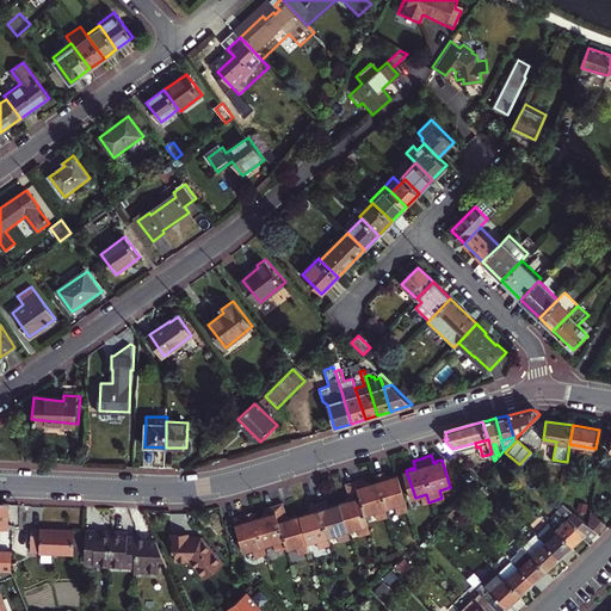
[(409,510),(397,474),(389,477),(389,479),(387,480),(384,475),(383,470),(374,474),(376,480),(386,508),(396,506),(399,513),(409,510)]
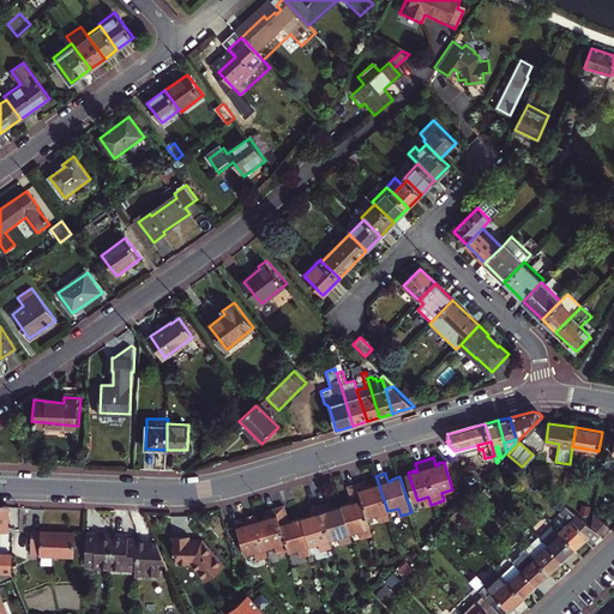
[(387,511),(378,482),(369,486),(371,487),(367,488),(366,483),(365,479),(355,482),(367,517),(377,513),(380,522),(390,518),(387,511)]
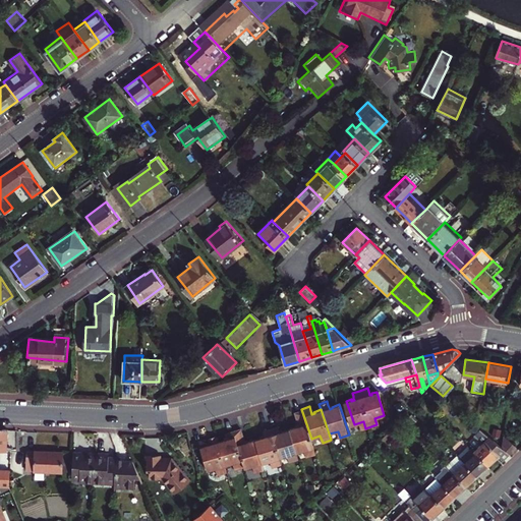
[(311,439),(301,409),(294,411),(297,422),(298,426),(296,427),(296,426),(289,428),(297,453),(305,450),(307,457),(316,454),(311,439)]
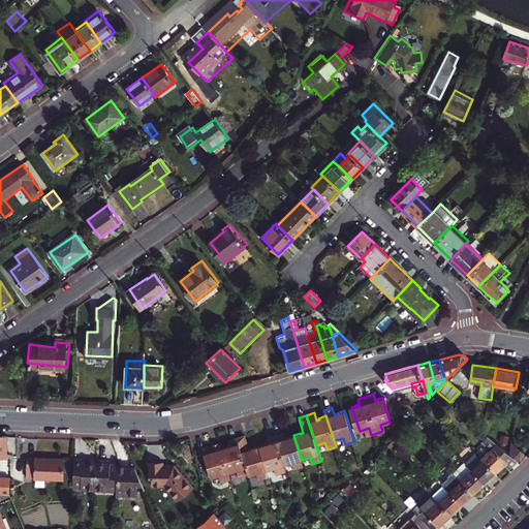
[(282,432),(274,434),(283,465),(294,462),(297,468),(304,466),(302,460),(293,435),(286,437),(286,438),(284,439),(283,435),(282,432)]
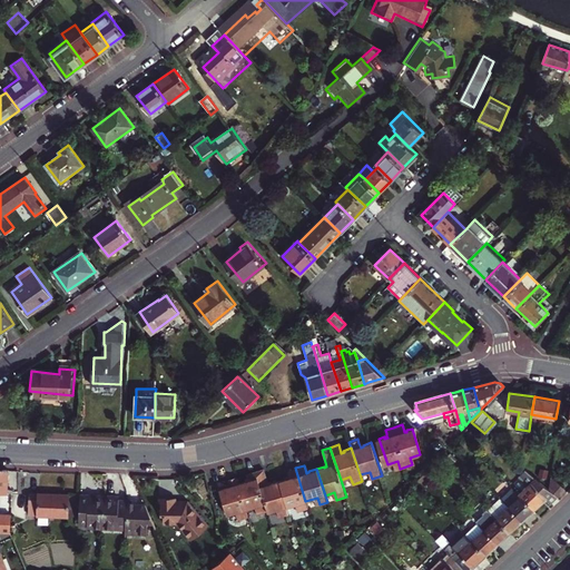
[(305,501),(295,468),(286,471),(287,474),(288,478),(286,479),(285,478),(277,480),(286,507),(298,503),(301,510),(308,508),(305,501)]
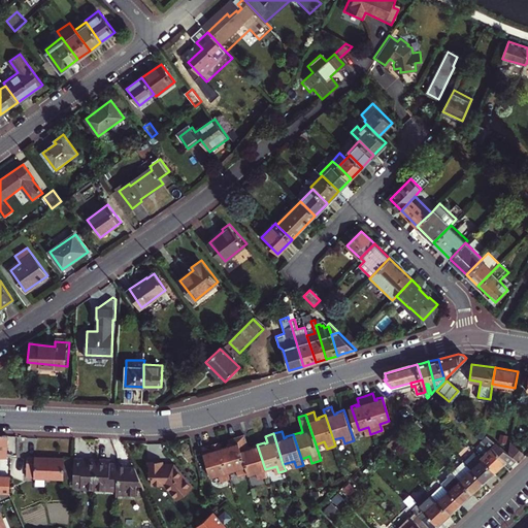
[(0,434),(0,492),(11,493),(11,476),(0,475),(0,456),(12,457),(12,454),(8,453),(8,435),(0,434)]
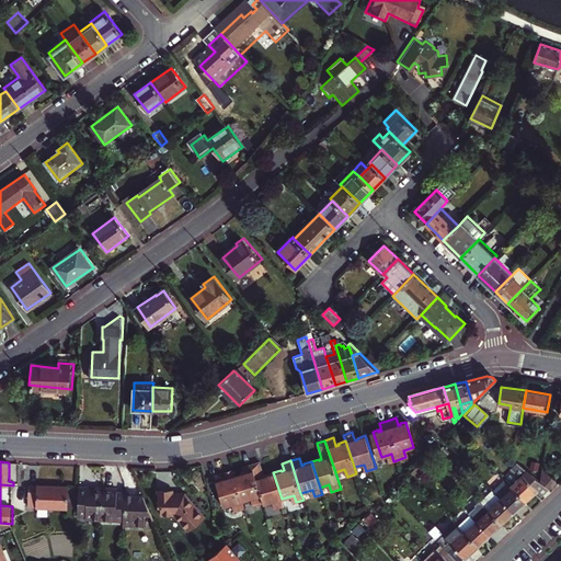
[(258,461),(250,464),(263,503),(263,504),(272,502),(274,508),(284,506),(282,499),(273,472),(265,474),(266,476),(263,477),(262,472),(258,461)]
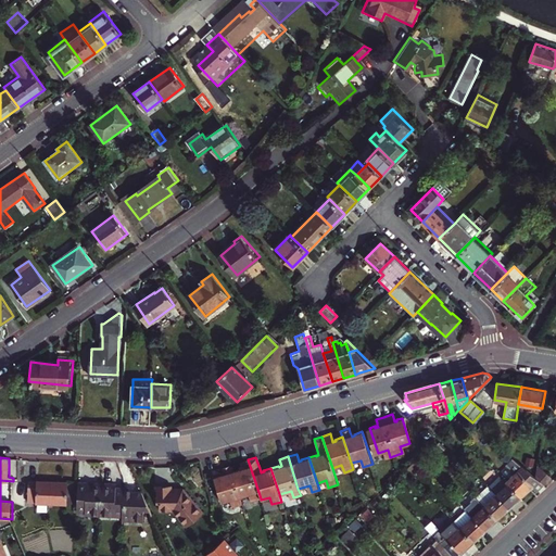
[(238,466),(239,469),(232,471),(240,497),(248,494),(250,502),(261,498),(248,459),(239,463),(240,466),(238,466)]
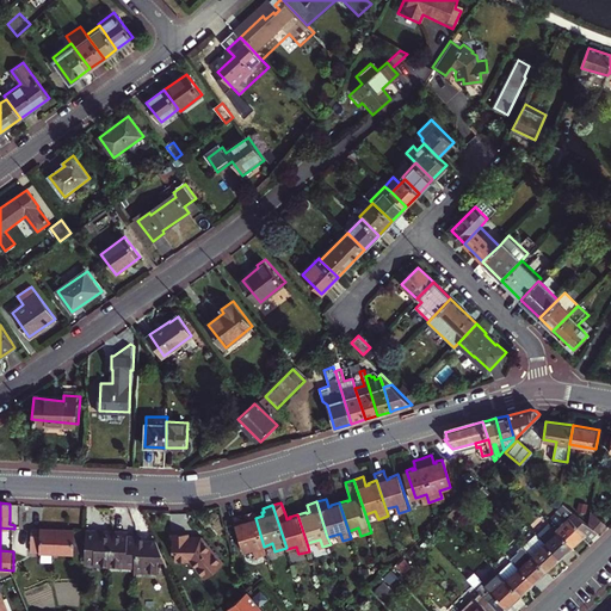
[(244,512),(245,516),(242,517),(244,520),(234,523),(244,550),(253,548),(255,555),(266,553),(264,547),(255,518),(253,510),(244,512)]
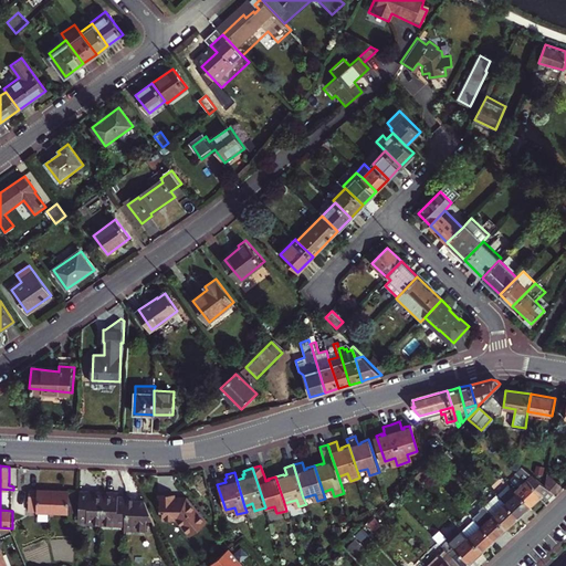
[(543,481),(553,491),(561,484),(549,474),(543,481)]
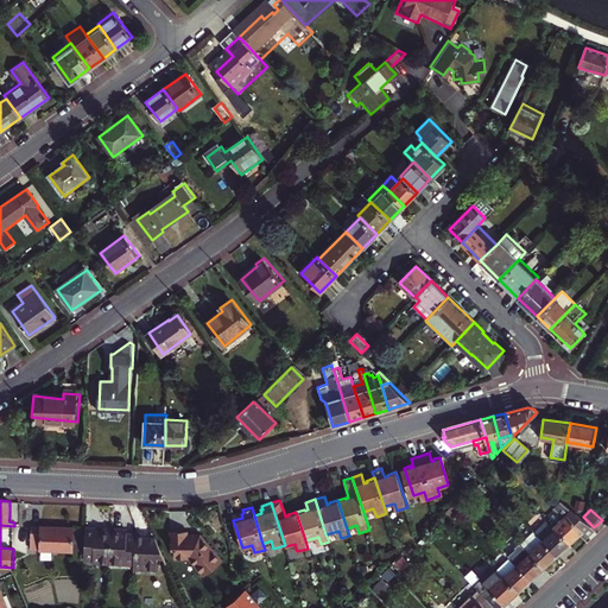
[(556,529),(571,544),(584,531),(589,537),(595,531),(588,525),(577,515),(572,519),(569,515),(556,529)]
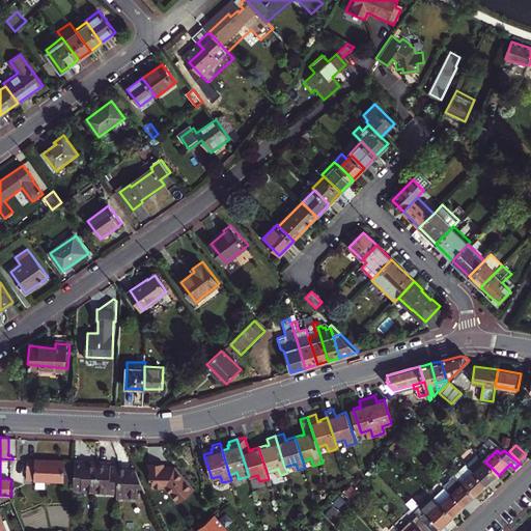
[(478,453),(467,465),(486,486),(499,475),(485,462),(478,453)]
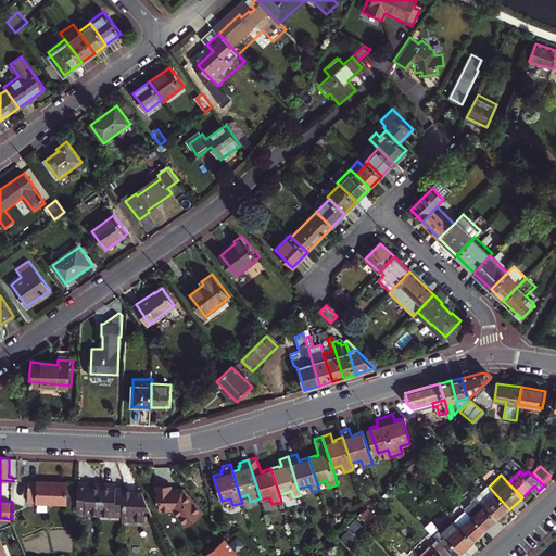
[(67,482),(29,481),(29,502),(66,503),(67,482)]
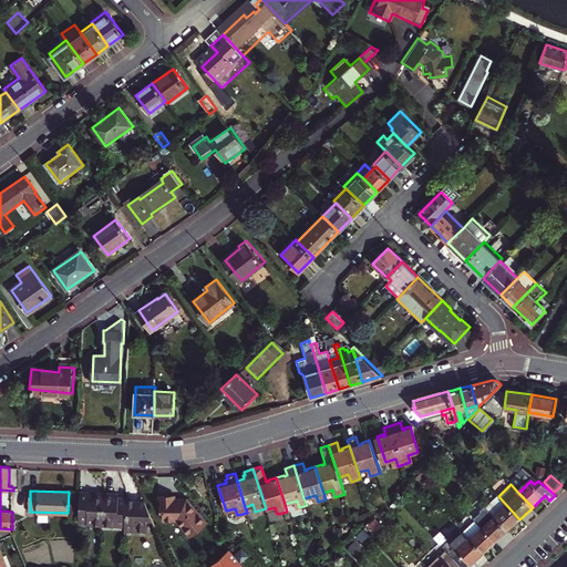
[(103,527),(103,515),(104,492),(81,491),(80,514),(80,523),(88,524),(86,526),(103,527)]
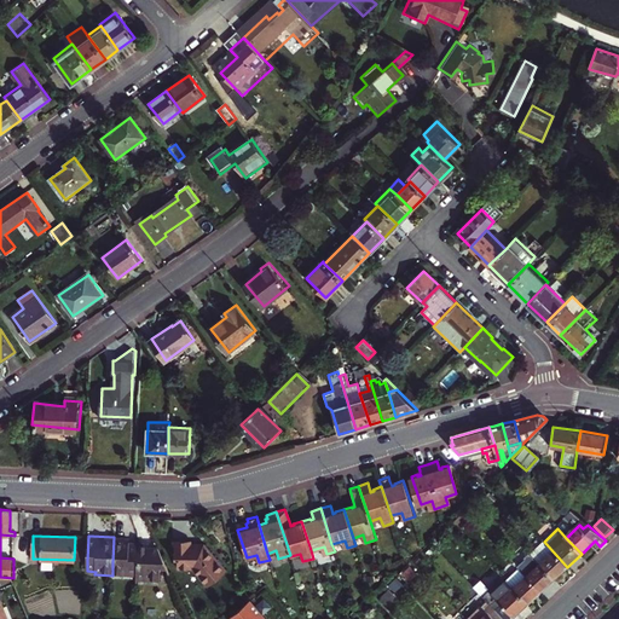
[(113,562),(113,576),(137,577),(139,542),(131,542),(131,538),(114,537),(113,562)]
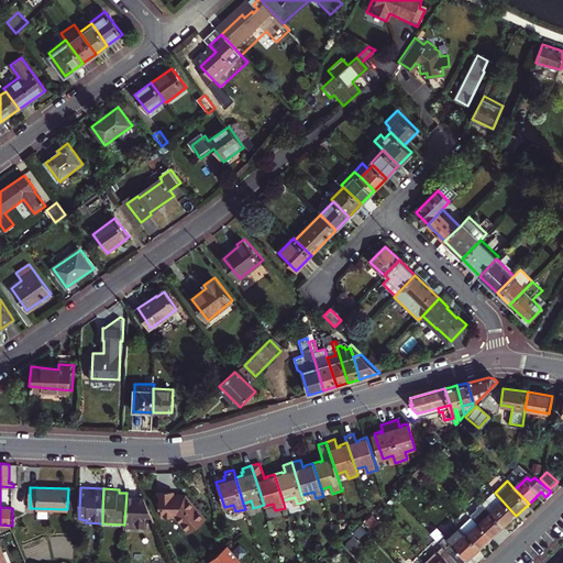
[(176,516),(189,532),(205,519),(184,495),(174,495),(174,492),(158,492),(159,508),(162,508),(162,517),(176,516)]
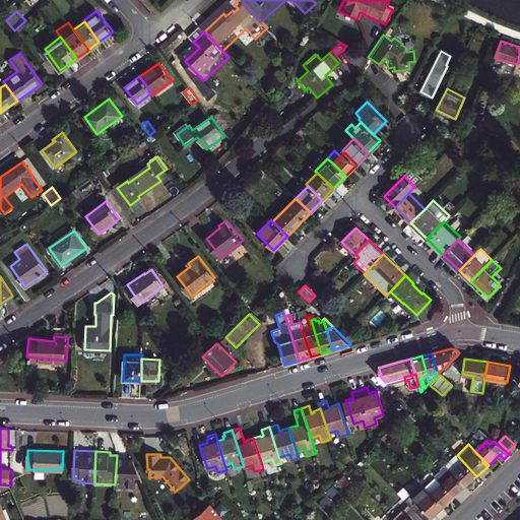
[(476,476),(457,455),(456,454),(446,464),(446,465),(466,485),(476,476)]
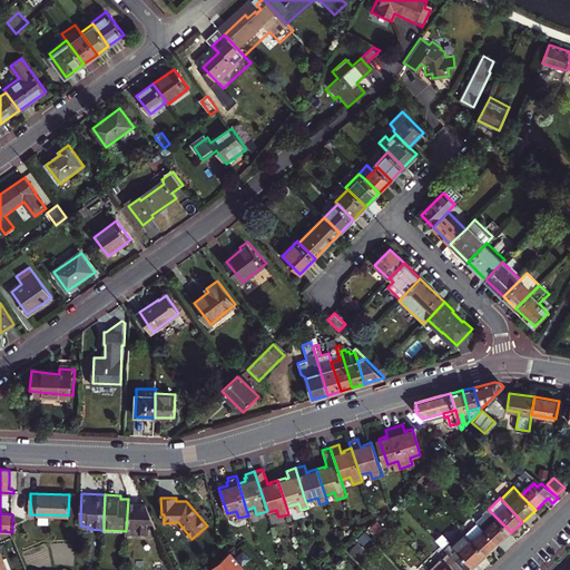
[(137,500),(128,499),(126,531),(126,533),(148,534),(148,528),(156,528),(151,518),(145,502),(137,502),(137,500)]
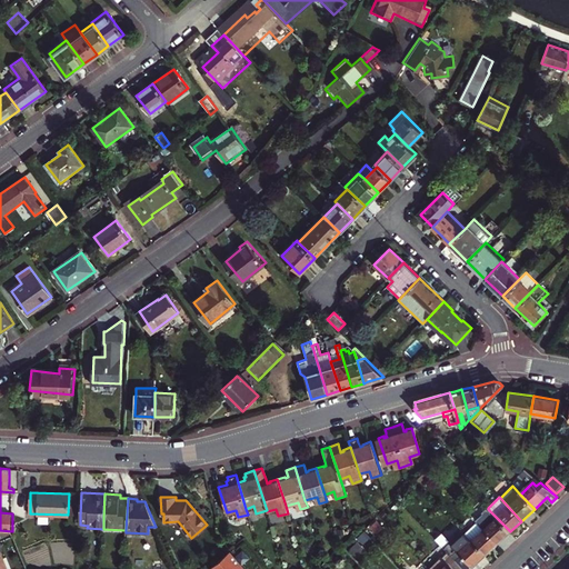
[(476,521),(478,522),(498,543),(510,531),(488,509),(476,521)]
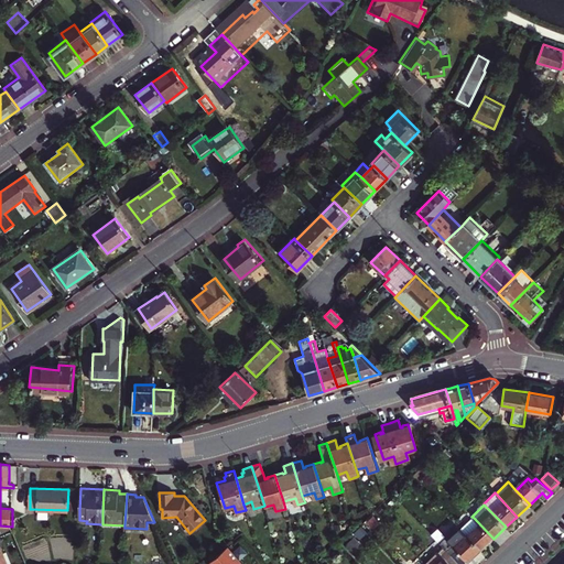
[(461,529),(480,550),(494,539),(474,518),(461,529)]
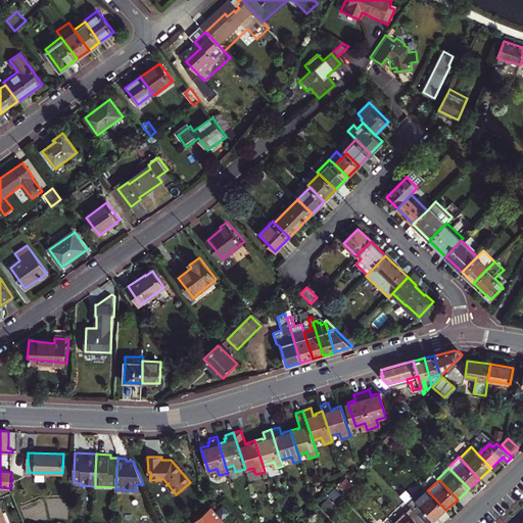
[(11,488),(0,487),(0,496),(12,491),(11,488)]
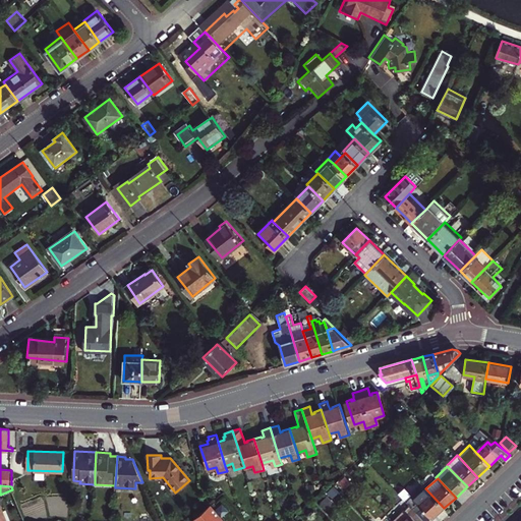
[(405,502),(412,509),(423,520),(428,520),(430,520),(444,508),(425,488),(422,485),(405,502)]
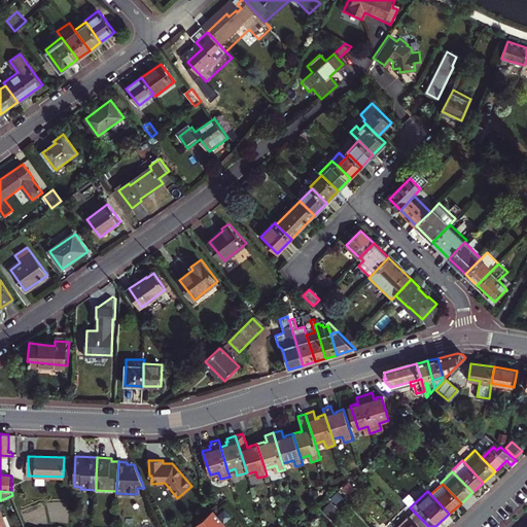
[(338,508),(332,503),(325,510),(330,516),(338,508)]
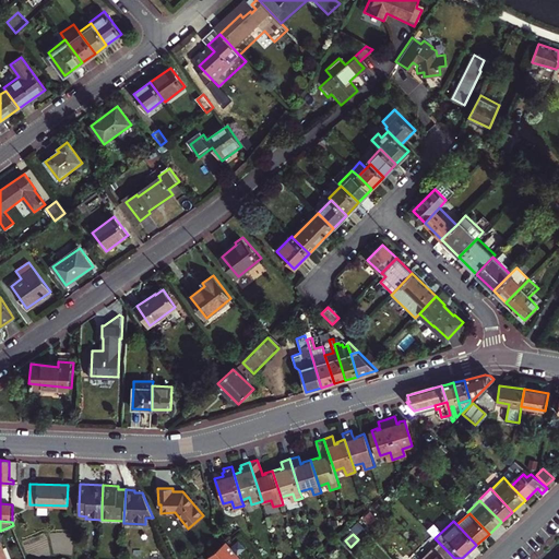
[(240,558),(226,542),(206,558),(207,558),(240,558)]
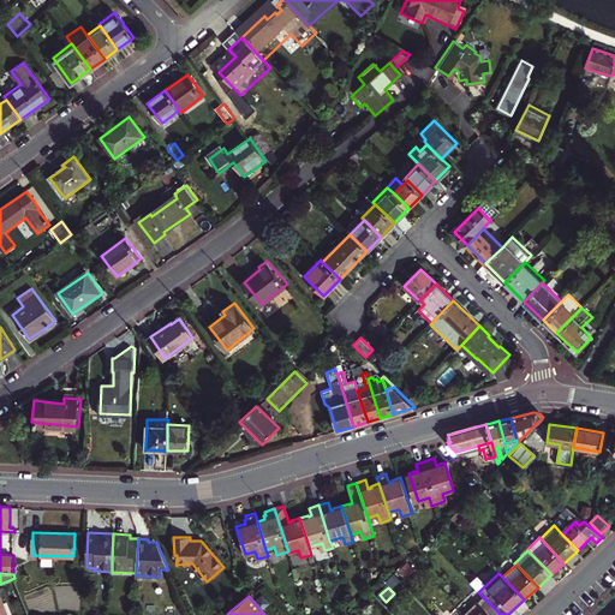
[(500,614),(487,601),(482,605),(477,601),(463,614),(464,614),(500,614)]
